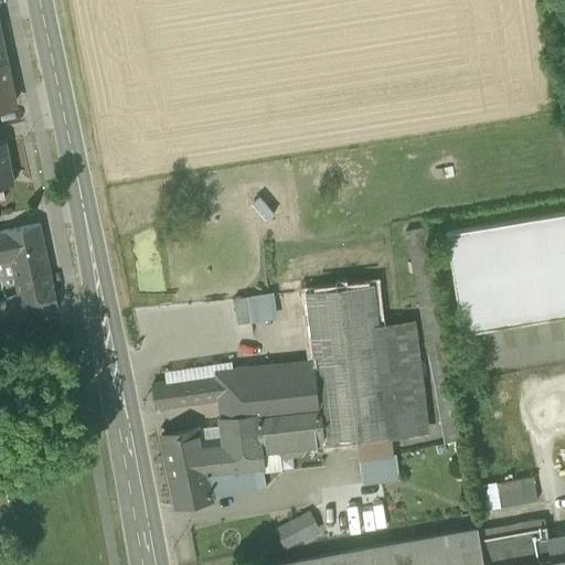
[(4,63),(0,63),(0,108),(13,105),(4,63)]
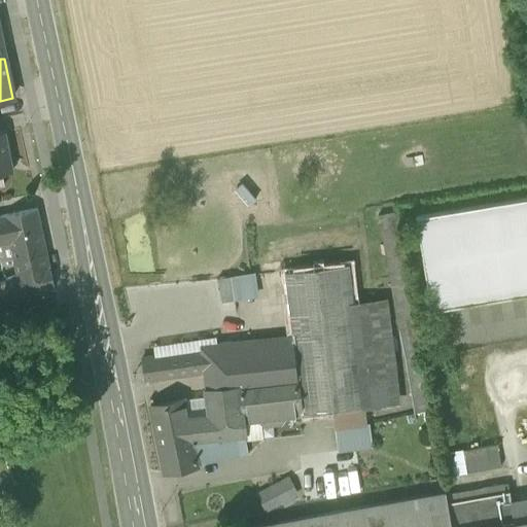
[(0,173),(3,173),(12,171),(12,169),(11,170),(3,134),(5,134),(4,131),(0,132),(0,173)]
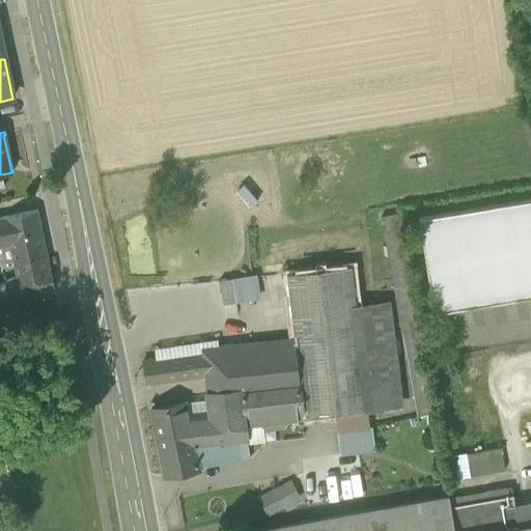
[(530,199),(419,219),(435,313),(530,297),(530,199)]
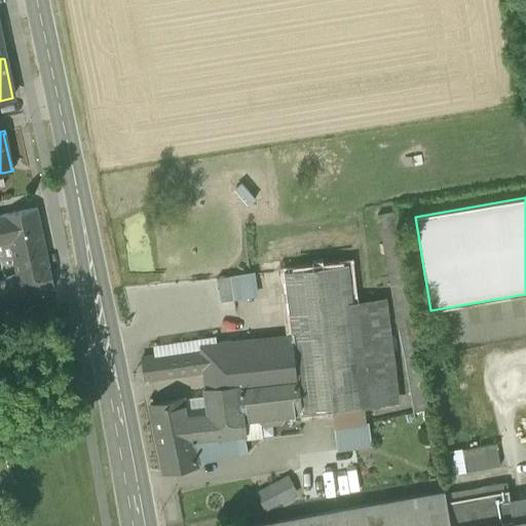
[(37,209),(3,216),(9,243),(13,260),(46,253),(37,209)]
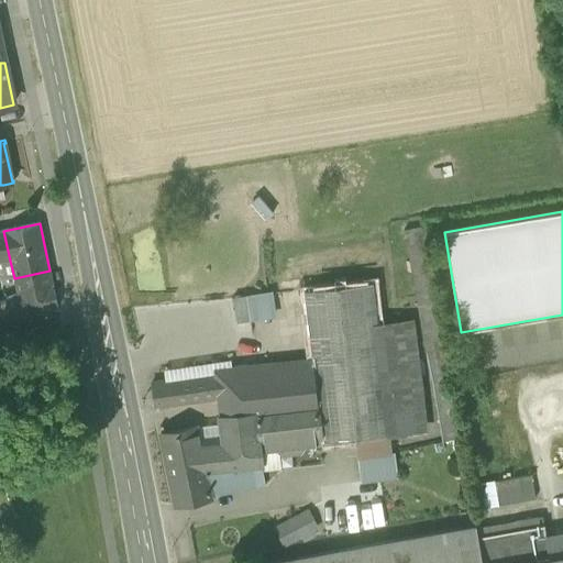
[(0,262),(10,261),(3,231),(0,231),(0,262)]
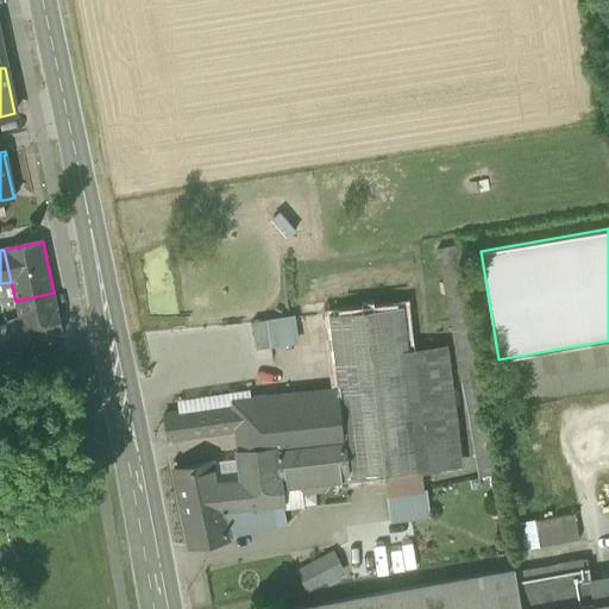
[(4,302),(16,301),(11,282),(0,283),(0,295),(1,295),(4,302)]
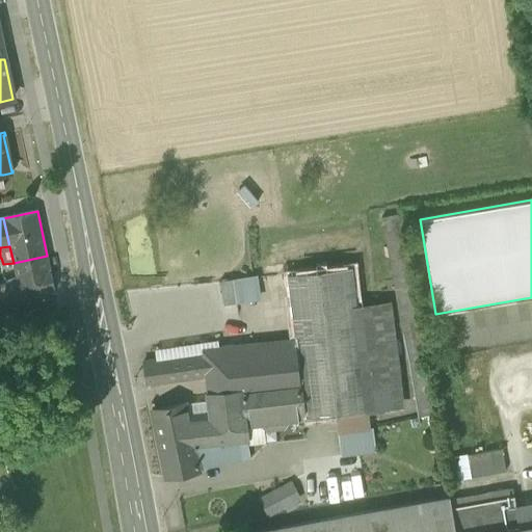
[(14,263),(17,278),(22,302),(55,292),(47,256),(14,263)]
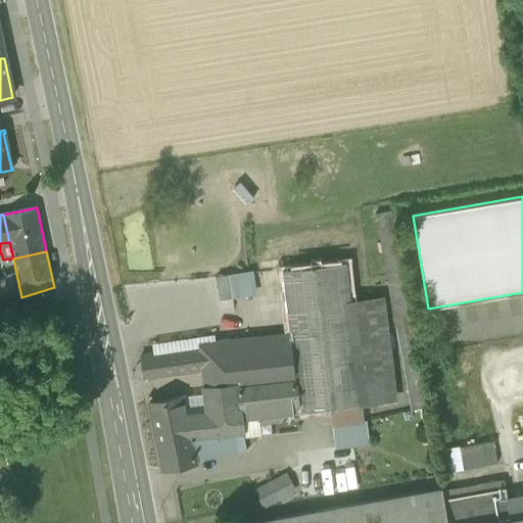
[(291,336),(290,336),(295,381),(299,411),(330,407),(362,403),(349,303),(345,262),(283,270),(286,291),(291,336)]
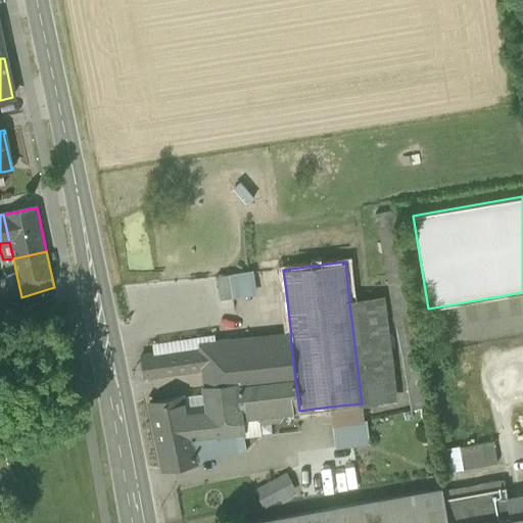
[(248,272),(228,275),(232,298),(251,295),(248,272)]
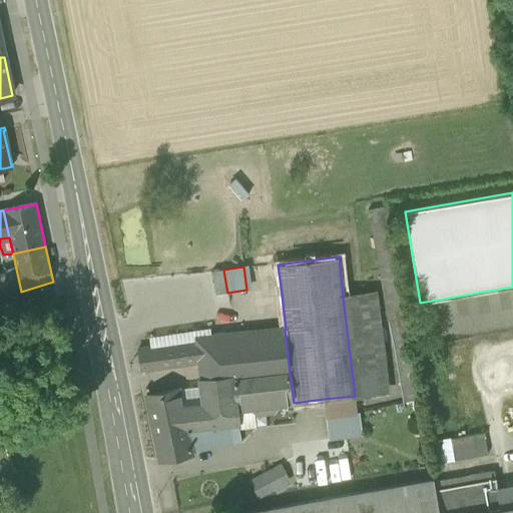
[(0,298),(21,292),(16,269),(6,272),(7,274),(0,276),(0,298)]
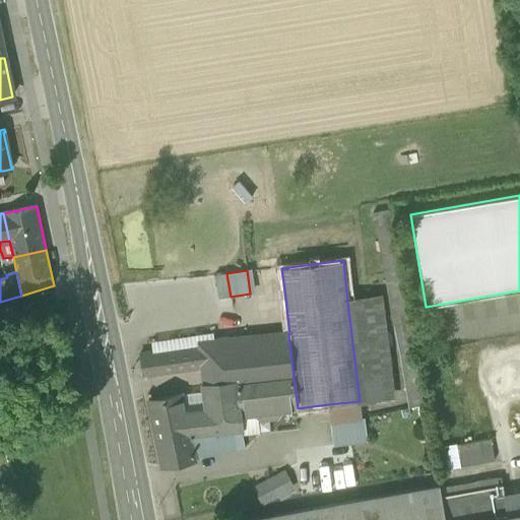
[(215,275),(218,299),(231,297),(226,273),(215,275)]
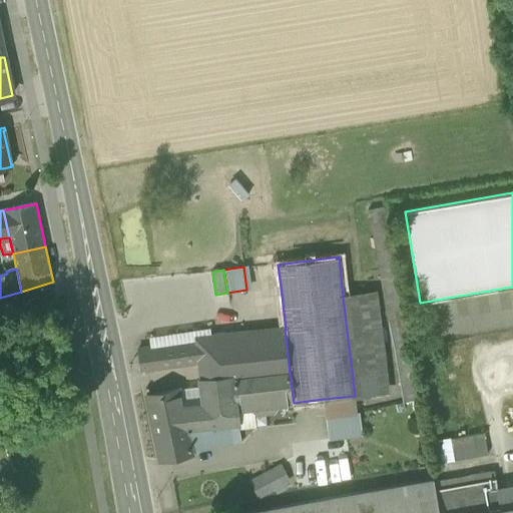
[(343,298),(355,396),(387,391),(376,294),(343,298)]
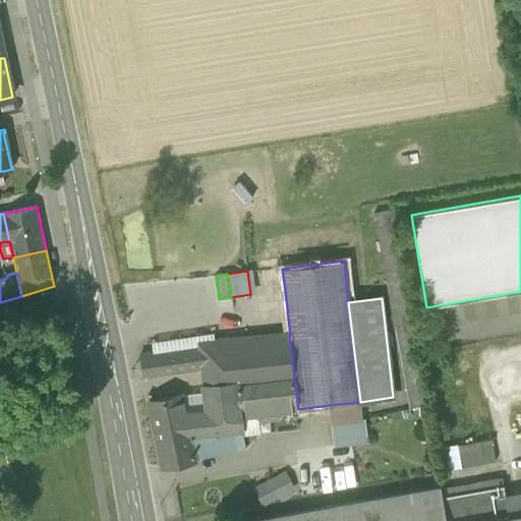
[(425,402),(412,323),(394,326),(407,405),(425,402)]
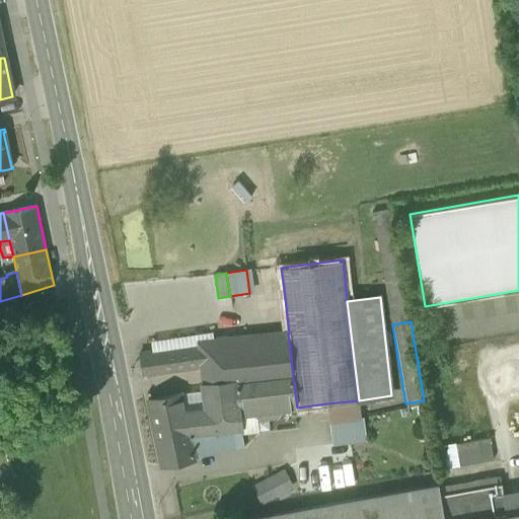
[(149,340),(151,352),(198,345),(198,343),(196,334),(149,340)]
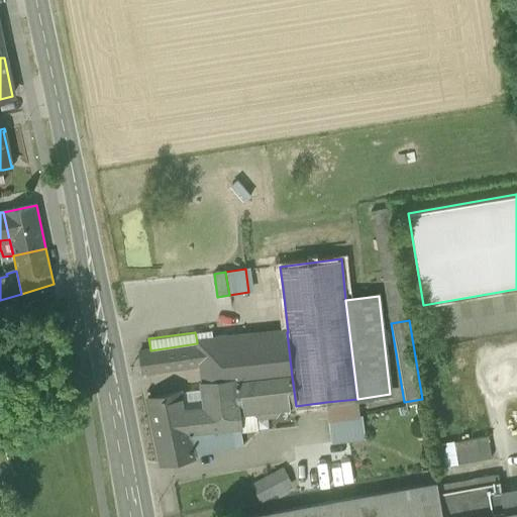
[(235,383),(292,377),(287,332),(197,341),(197,343),(199,365),(201,381),(223,379),(224,384),(235,383)]
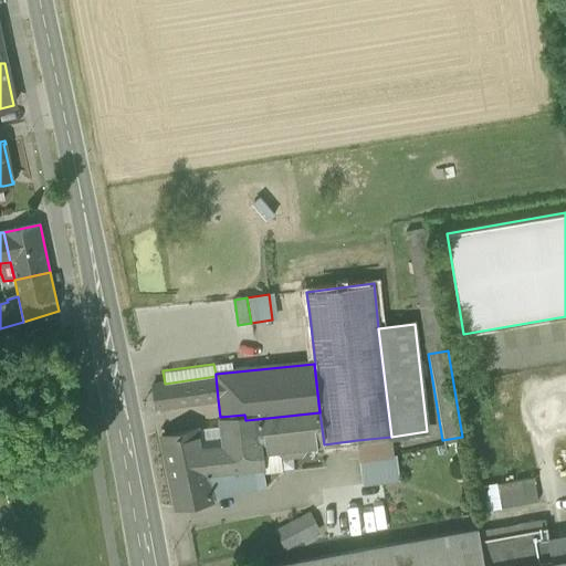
[(157,409),(218,399),(216,376),(165,384),(152,386),(157,409)]
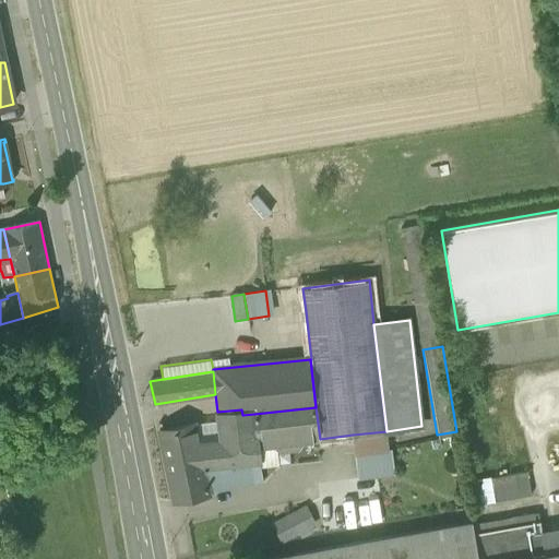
[(276,445),(281,451),(297,449),(301,441),(320,439),(316,407),(254,414),(259,445),(274,443),(276,445)]
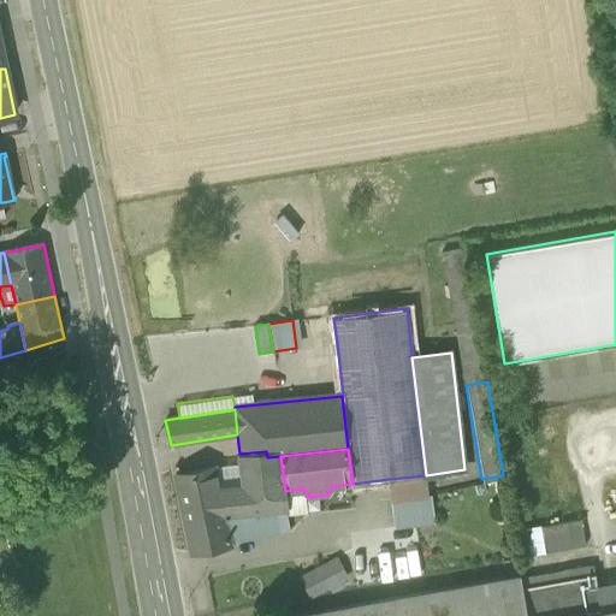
[(285,491),(280,456),(267,457),(266,451),(240,454),(241,462),(243,484),(217,487),(229,544),(277,533),(273,511),(286,510),(285,491)]
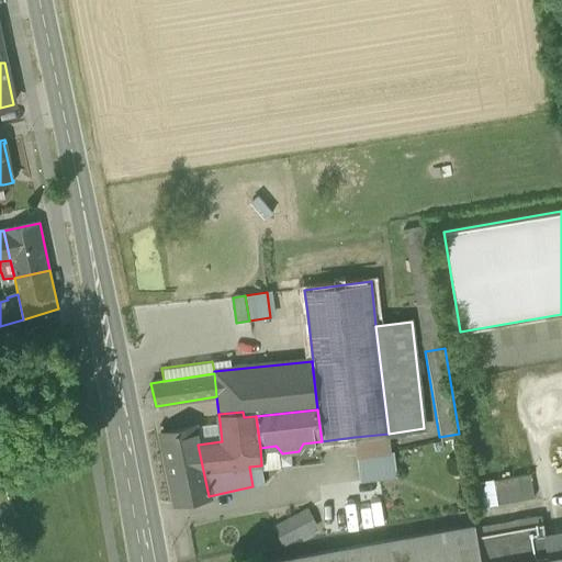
[(220,422),(194,426),(198,445),(222,441),(220,422)]
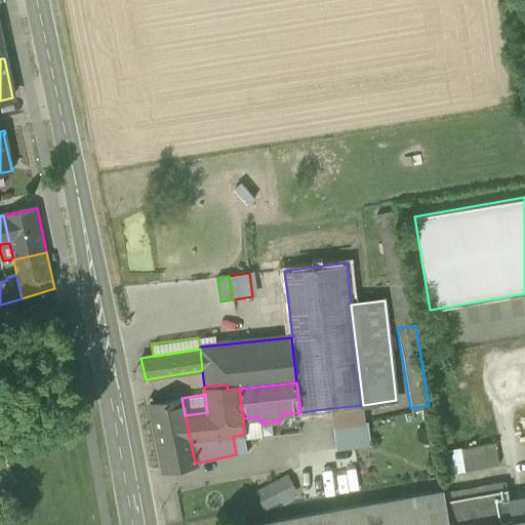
[(167,456),(169,470),(195,463),(185,415),(182,398),(151,405),(161,457),(167,456)]
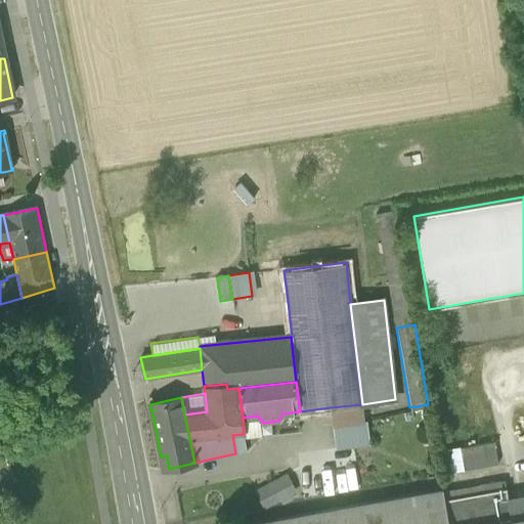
[(364,422),(362,404),(331,407),(333,426),(364,422)]
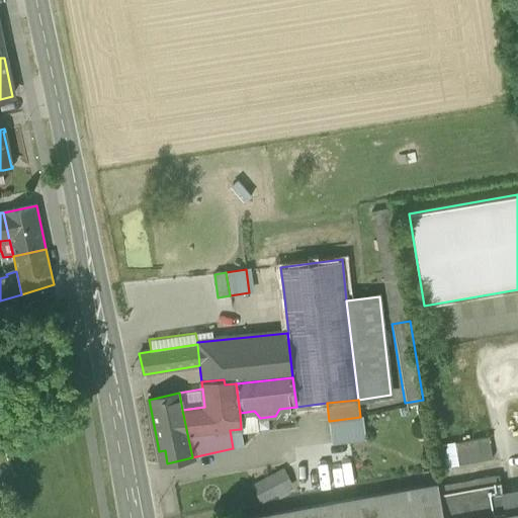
[(254,411),(240,413),(241,429),(242,433),(258,431),(256,413),(254,411)]
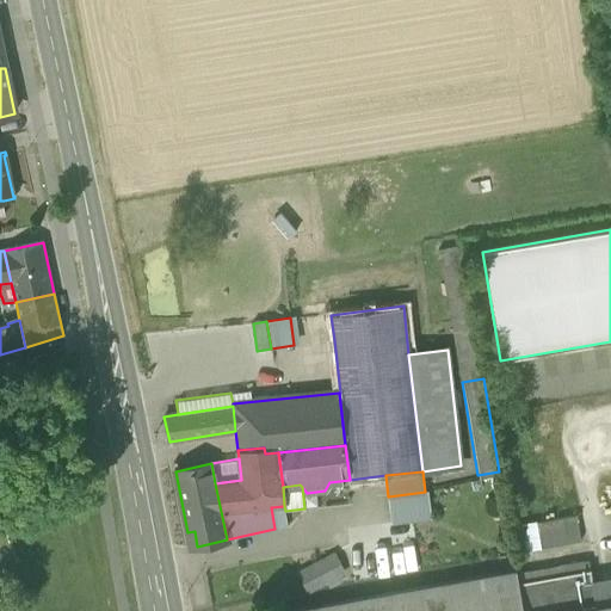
[(388,497),(392,524),(431,519),(429,492),(425,492),(388,497)]
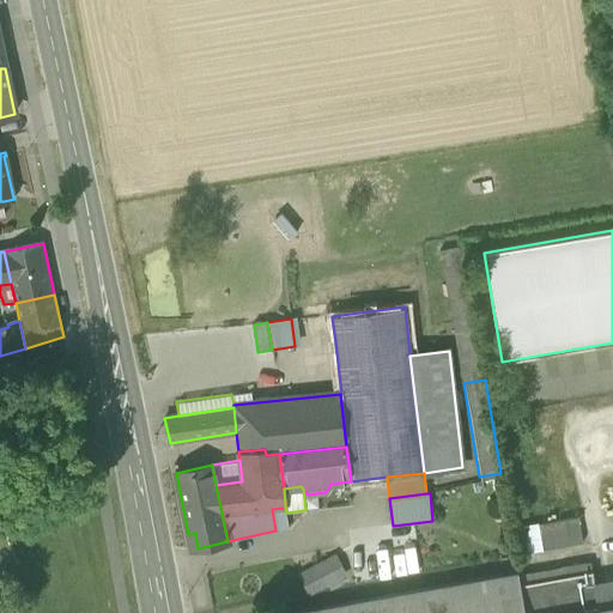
[(272,509),(275,530),(287,528),(286,513),(285,508),(272,509)]
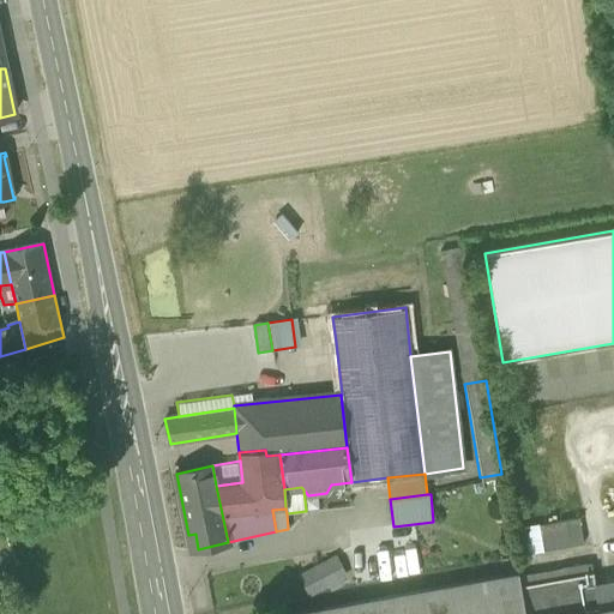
[(530,524),(535,553),(576,546),(571,516),(530,524)]
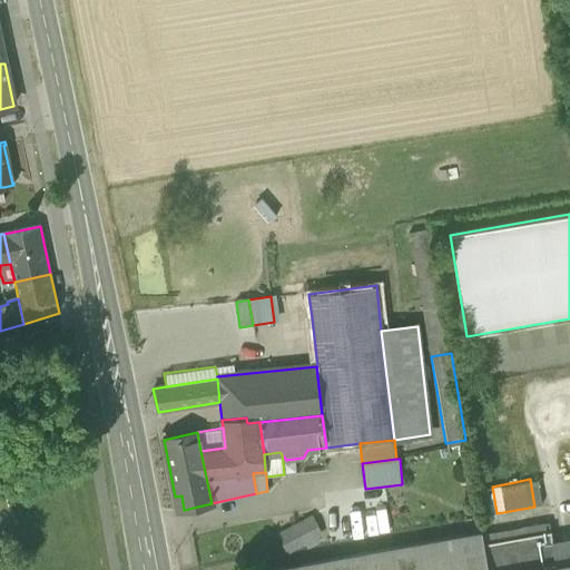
[(312,516),(277,533),(287,554),(323,536),(312,516)]
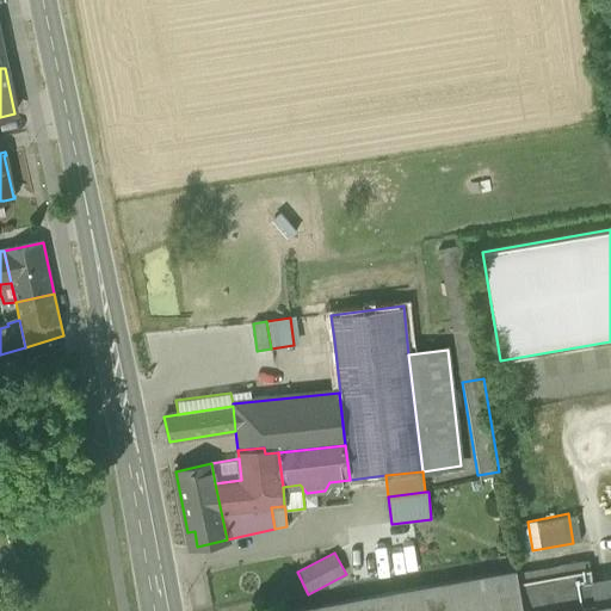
[(295,610),(523,610),(519,584),(517,571),(295,610)]
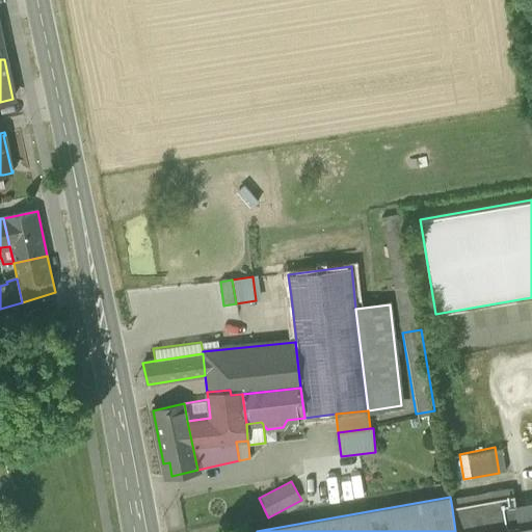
[(531,531),(531,527),(521,529),(515,506),(514,497),(452,508),(455,531),(531,531)]
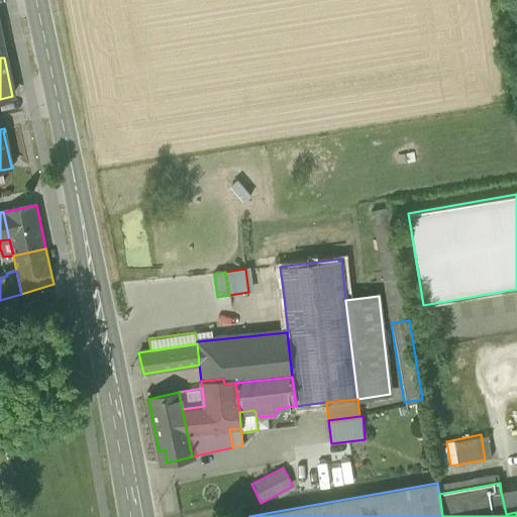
[(516,512),(516,488),(501,492),(506,514),(516,512)]
